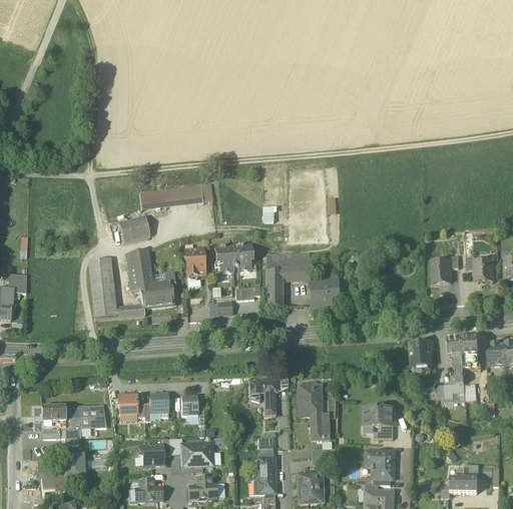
[(201,185),(203,203),(212,202),(210,184),(201,185)]
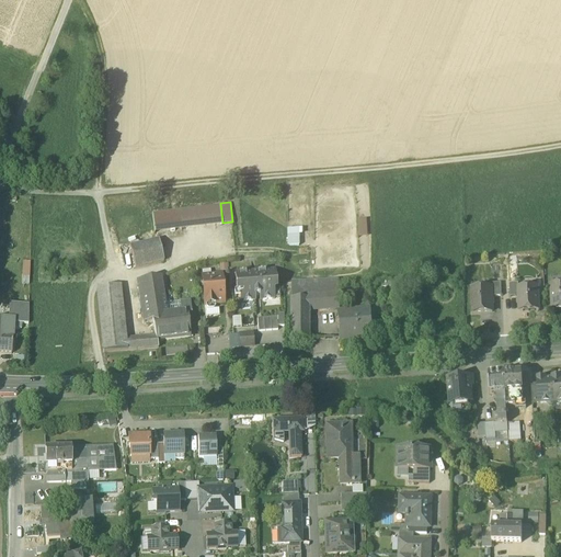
[(179,208),(181,227),(222,223),(220,203),(179,208)]
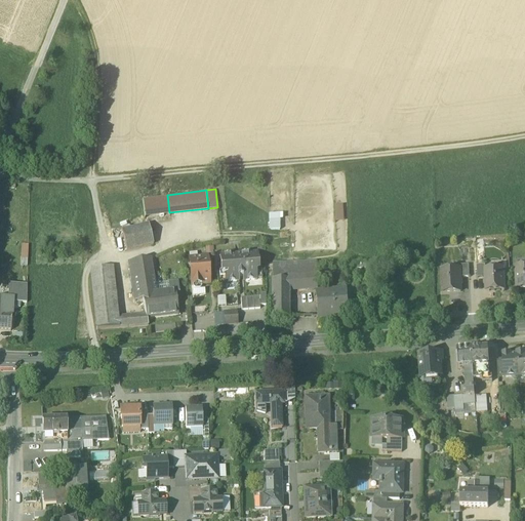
[(143,198),(145,215),(169,212),(167,195),(143,198)]
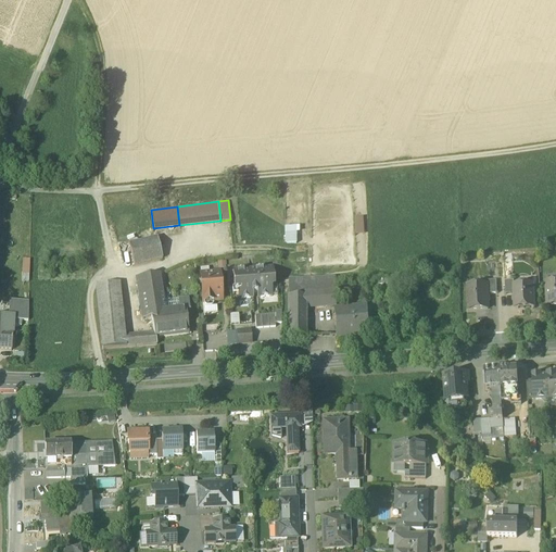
[(363,214),(354,215),(355,233),(364,233),(363,214)]
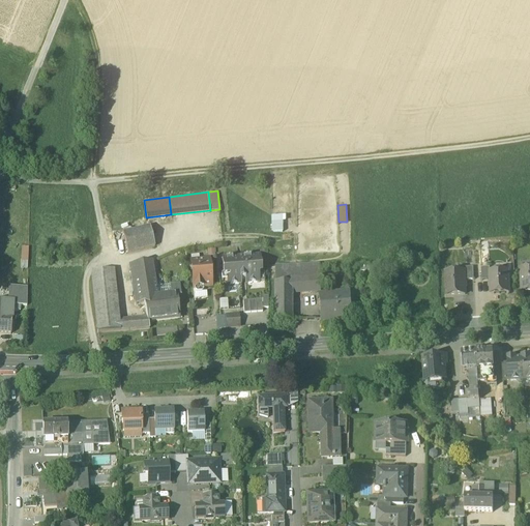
[(272,230),(282,231),(281,214),(271,214),(272,230)]
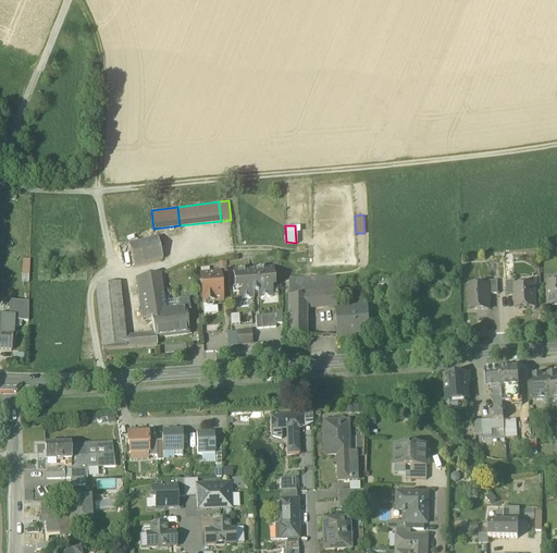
[(130,242),(135,263),(163,256),(158,234),(130,242)]
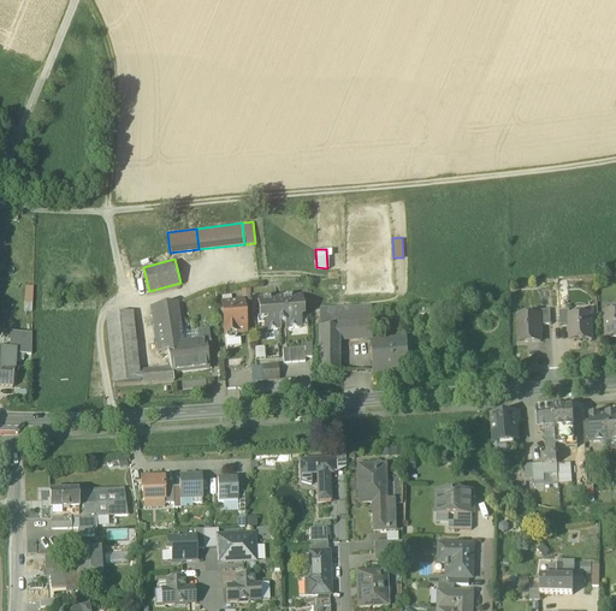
[(264,318),(264,328),(280,327),(280,322),(285,321),(285,326),(302,325),(301,314),(304,314),(302,294),(258,297),(260,318),(264,318)]
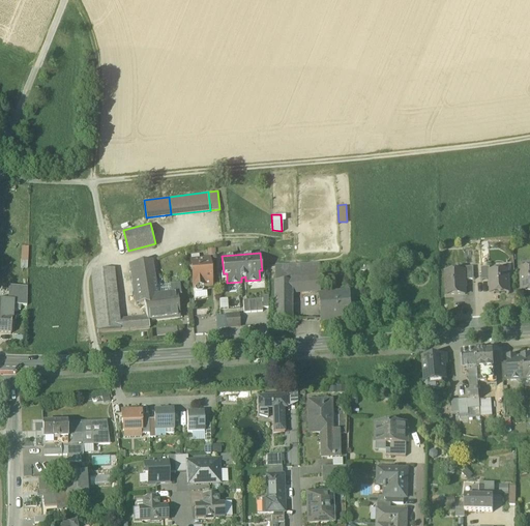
[(196,288),(197,290),(202,289),(203,288),(203,285),(211,284),(209,257),(190,259),(194,285),(195,285),(196,288)]
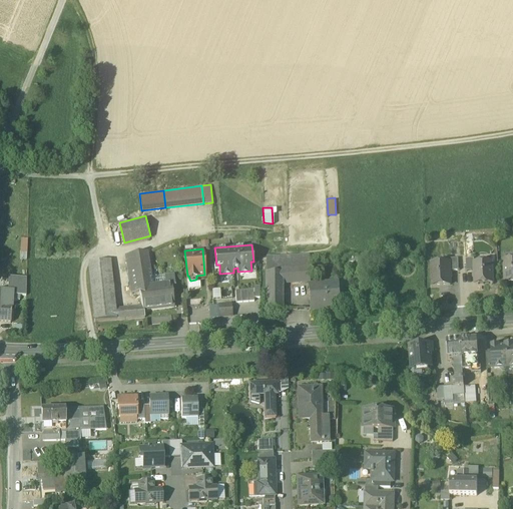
[(128,253),(134,287),(152,284),(151,275),(147,250),(128,253)]
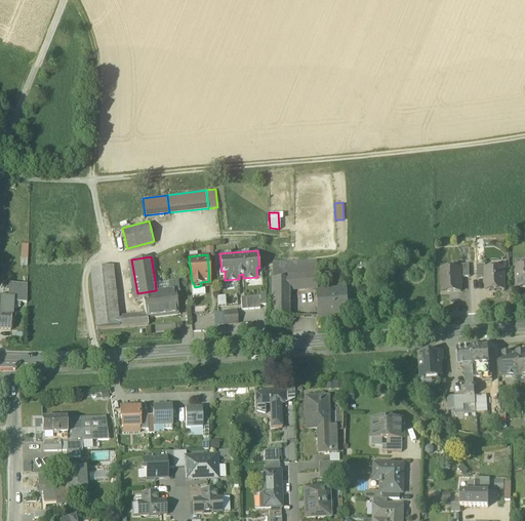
[(272,263),(272,277),(288,277),(288,275),(316,273),(316,261),(272,263)]
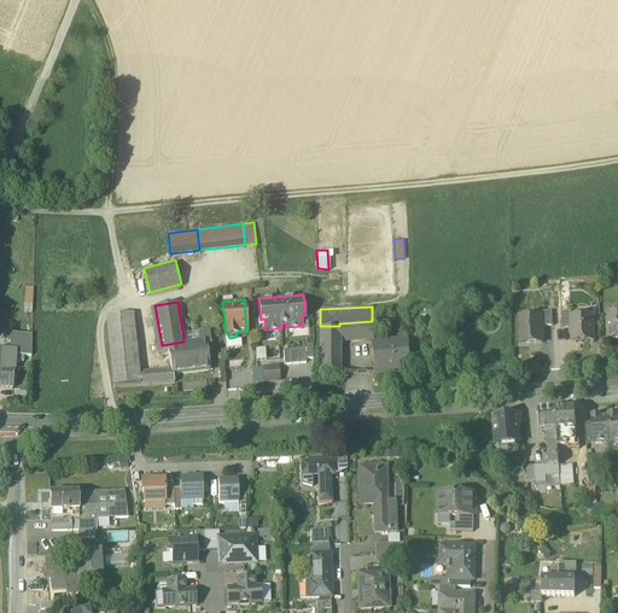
[(541,314),(542,323),(553,323),(552,309),(541,309),(541,314)]
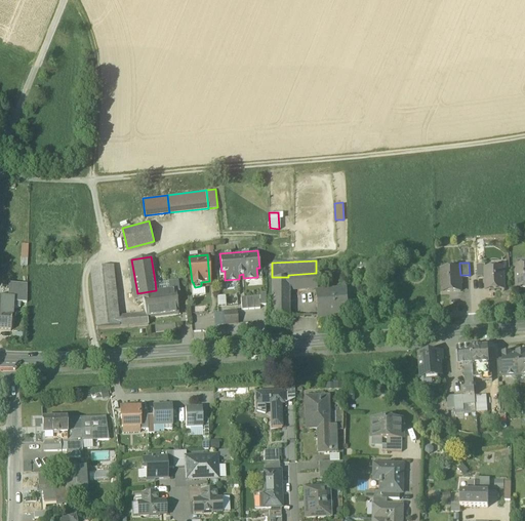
[(477,263),(477,275),(485,275),(485,267),(485,263),(477,263)]
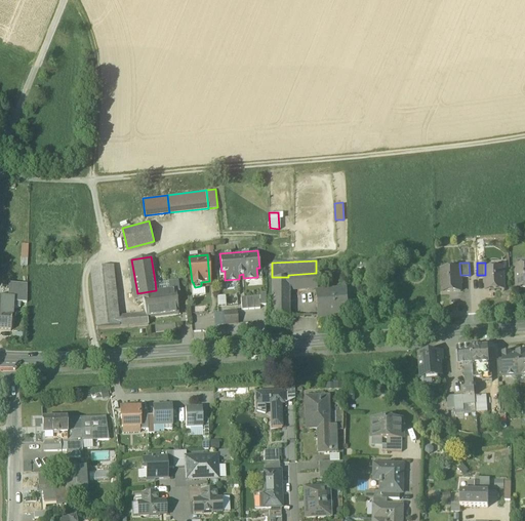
[(524,263),(515,264),(517,286),(524,285),(524,263)]
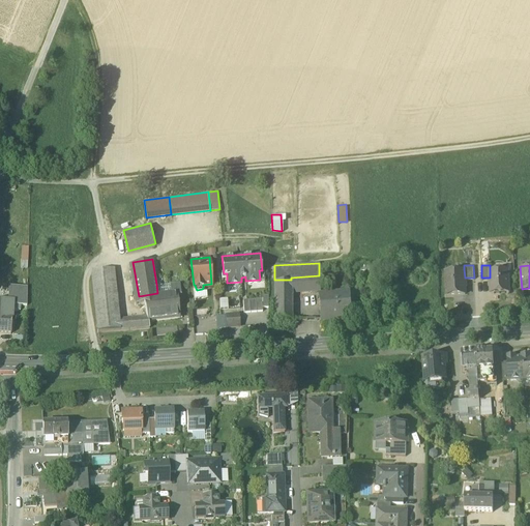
[(92,269),(92,271),(98,329),(120,327),(149,325),(148,318),(148,319),(147,315),(119,317),(113,266),(95,268),(93,268),(92,269)]
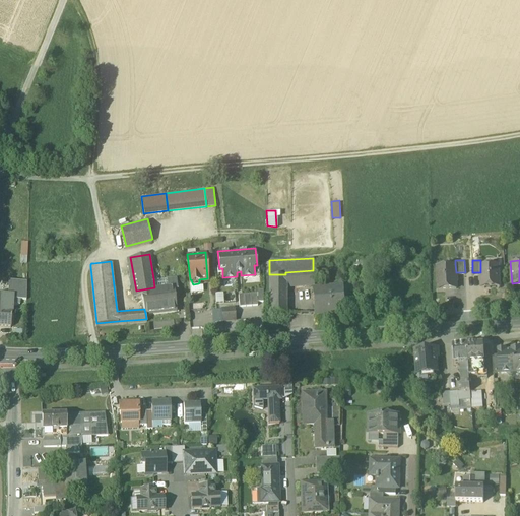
[(480,272),(481,285),(500,284),(499,263),(480,264),(480,272)]
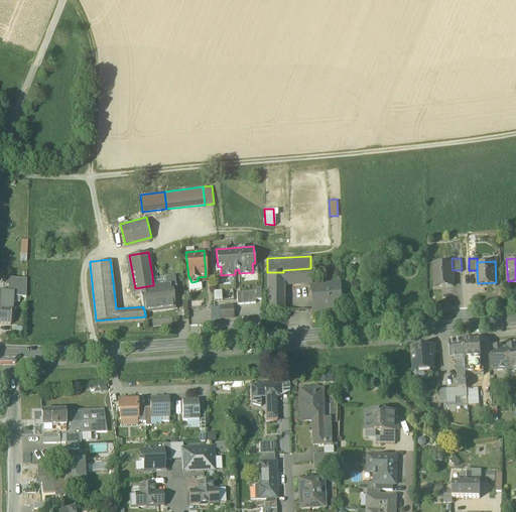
[(433,263),(434,285),(453,284),(453,270),(452,262),(433,263)]
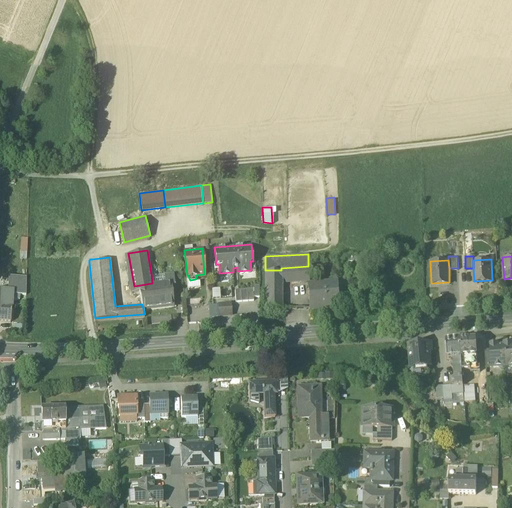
[(265,306),(282,306),(282,284),(282,280),(309,278),(308,266),(281,268),(281,270),(265,270),(265,306)]
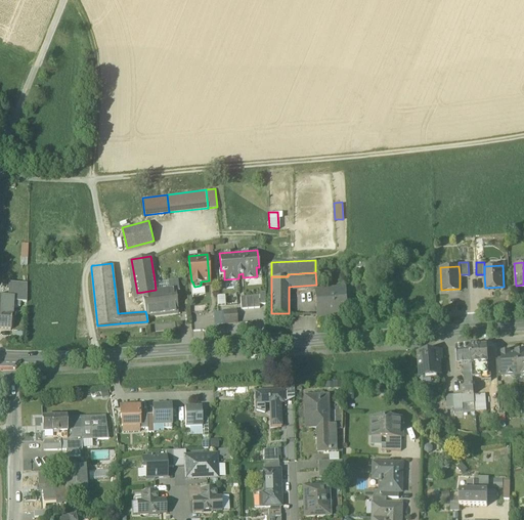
[(168,279),(169,289),(179,289),(178,278),(168,279)]
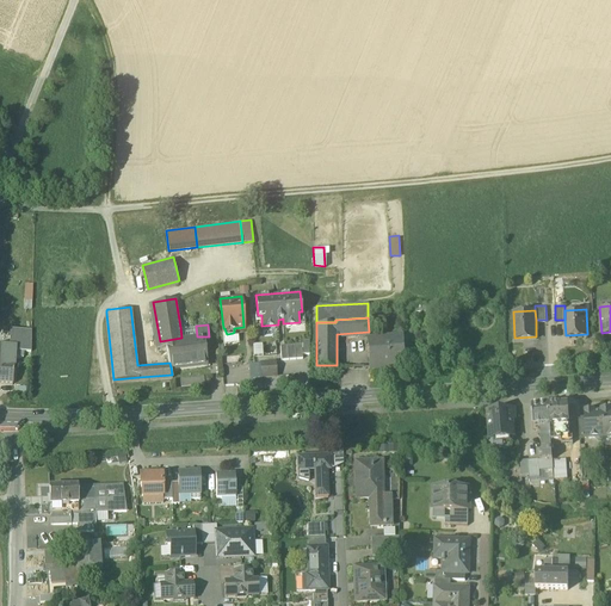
[(196,326),(180,327),(181,338),(197,336),(196,326)]
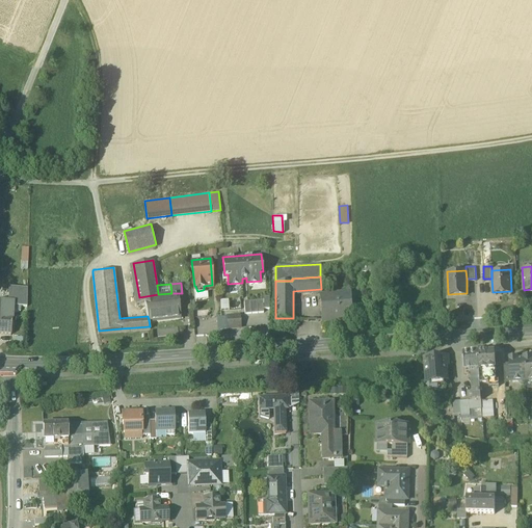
[(14,304),(27,304),(27,285),(9,285),(9,299),(14,300),(14,304)]
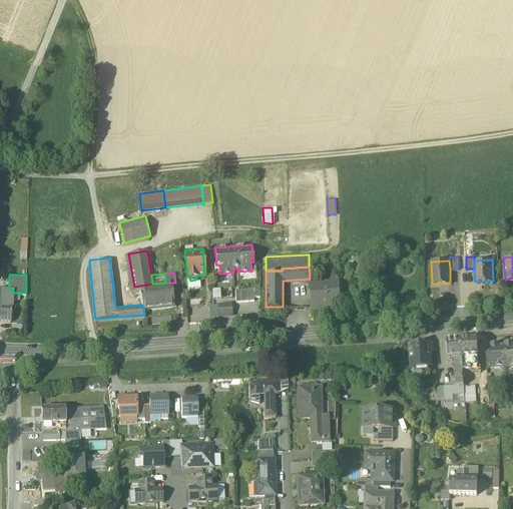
[(309,283),(311,307),(340,305),(338,286),(333,286),(332,281),(310,283),(309,283)]
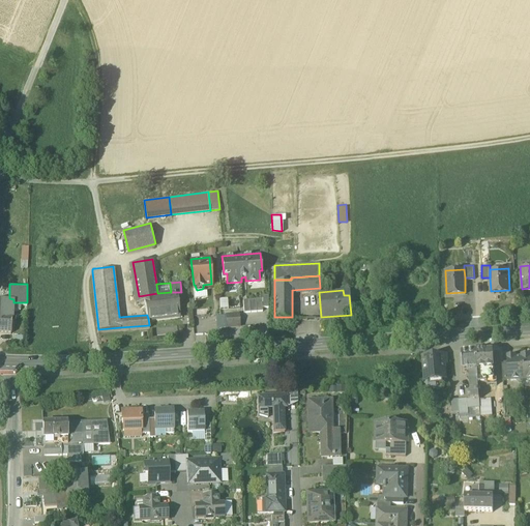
[(182,302),(181,292),(171,292),(157,293),(139,296),(139,301),(141,301),(141,303),(145,303),(147,315),(148,319),(148,318),(180,315),(178,303),(182,302)]
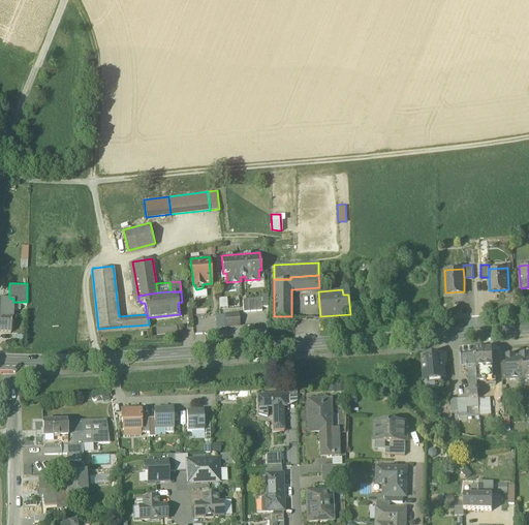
[(243,297),(244,309),(262,308),(261,296),(243,297)]
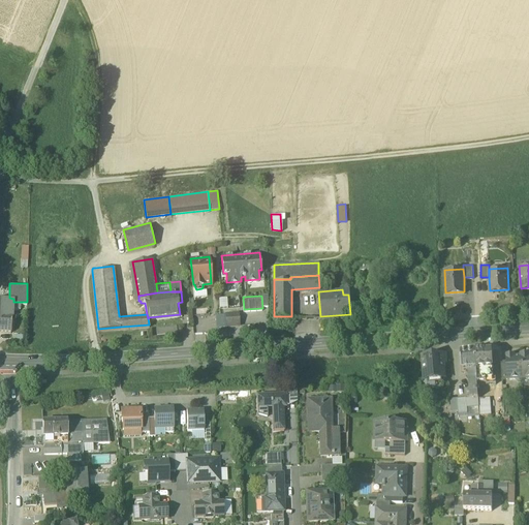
[(0,329),(11,330),(13,302),(13,299),(9,298),(0,297),(0,329)]
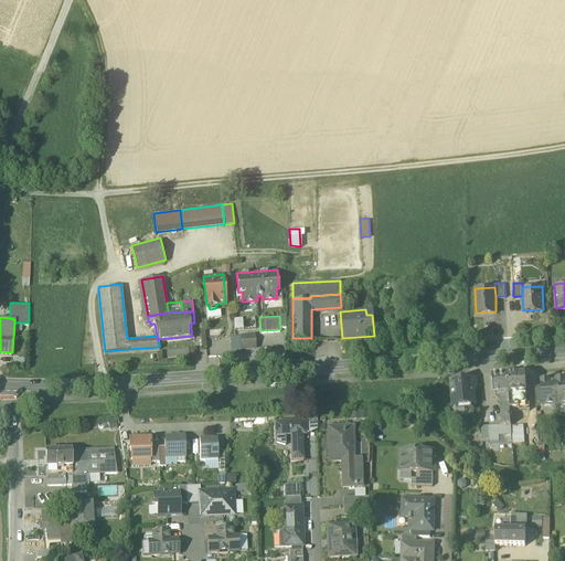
[(241,334),(242,347),(255,346),(254,332),(241,334)]
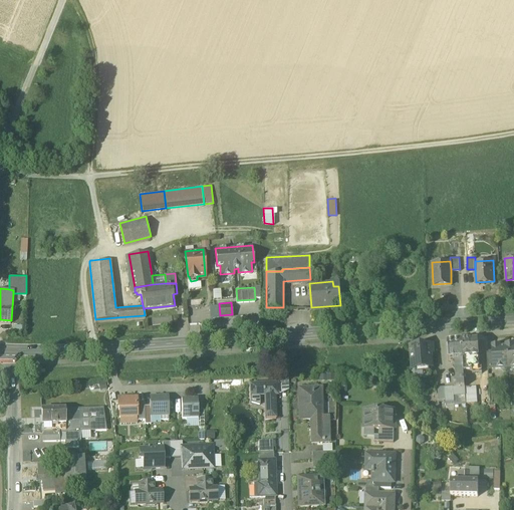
[(210,316),(220,315),(219,303),(209,304),(210,316)]
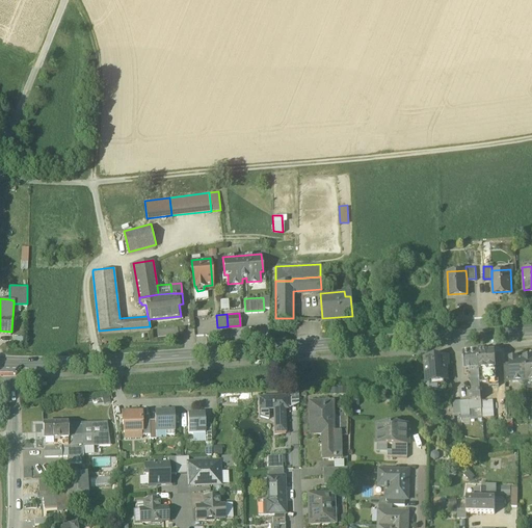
[(156,327),(158,337),(179,334),(177,324),(156,327)]
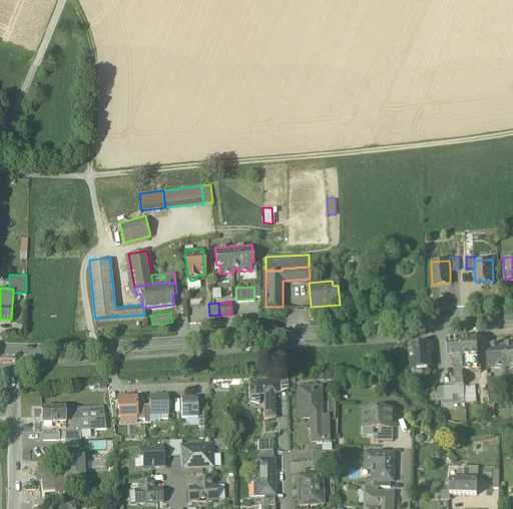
[(476,338),(460,340),(463,370),(471,369),(471,366),(478,366),(476,338)]
